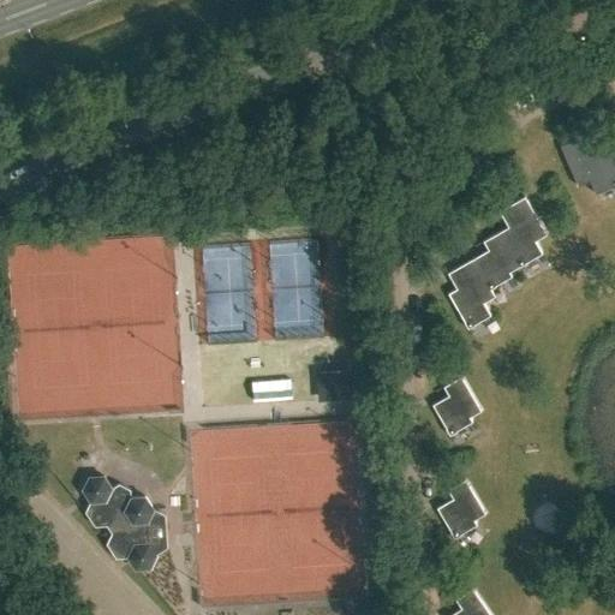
[(593,149),(586,132),(560,143),(577,184),(589,179),(595,192),(614,183),(614,139),(607,143),(593,149)]
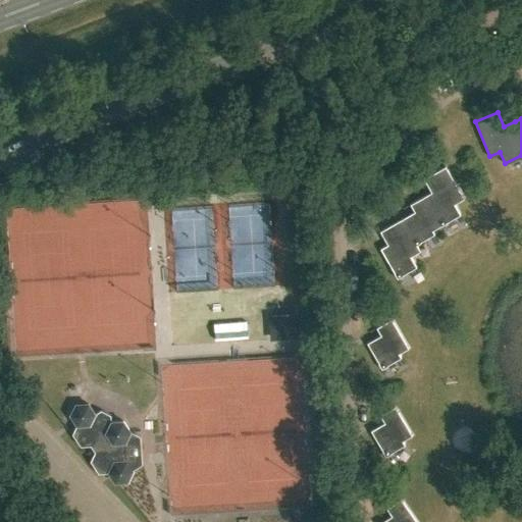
[(430,191),(447,220),(459,213),(453,203),(463,197),(445,165),(423,177),(430,191)]
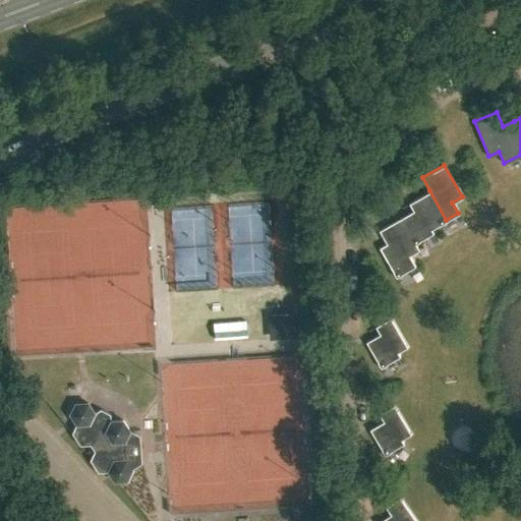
[(430,229),(446,220),(429,190),(409,203),(413,210),(400,218),(415,243),(432,233),(430,229)]
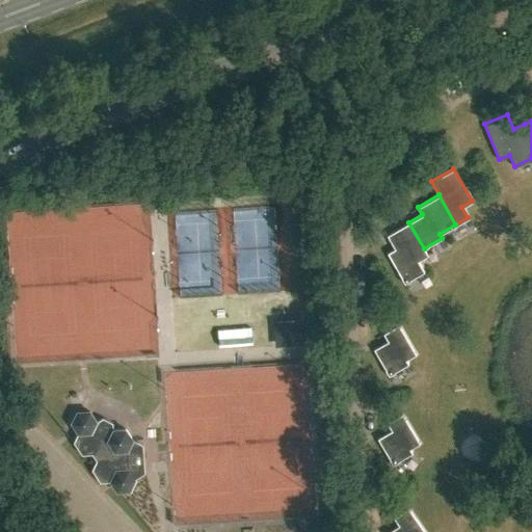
[(424,248),(408,222),(387,235),(395,248),(388,253),(401,276),(401,277),(403,283),(424,271),(418,261),(427,255),(423,248),(424,248)]
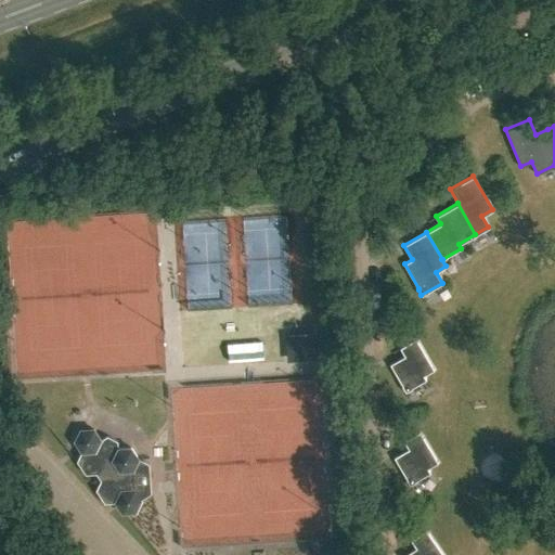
[(400,347),(404,355),(389,363),(405,390),(425,378),(423,374),(433,369),(415,338),(400,347)]
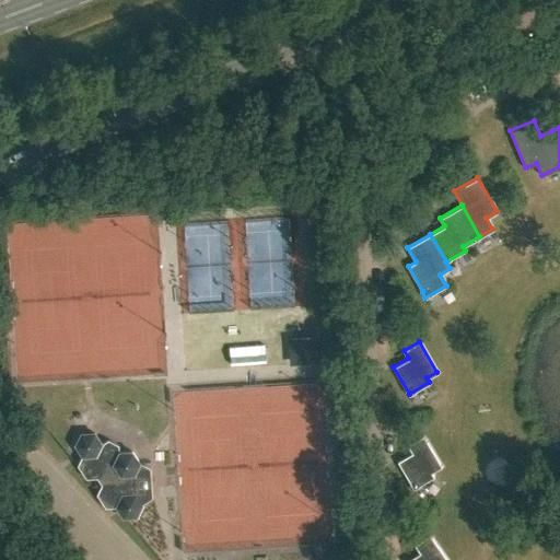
[(120,512),(123,516),(136,515),(140,506),(152,498),(151,468),(139,463),(139,462),(131,451),(118,452),(118,444),(107,439),(101,443),(93,432),(81,432),(74,444),(81,455),(79,465),(88,477),(98,477),(102,483),(97,493),(106,506),(109,506),(116,505),(120,512)]
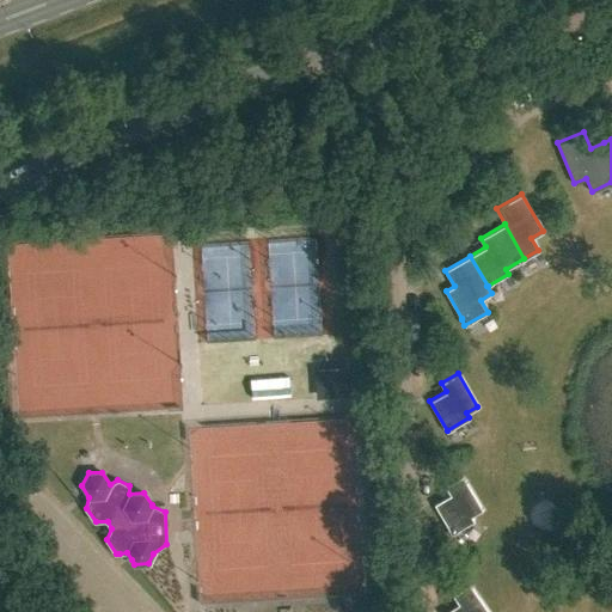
[(445,485),(451,494),(434,503),(448,527),(447,527),(451,533),(473,520),(471,515),(482,509),(461,476),(445,485)]
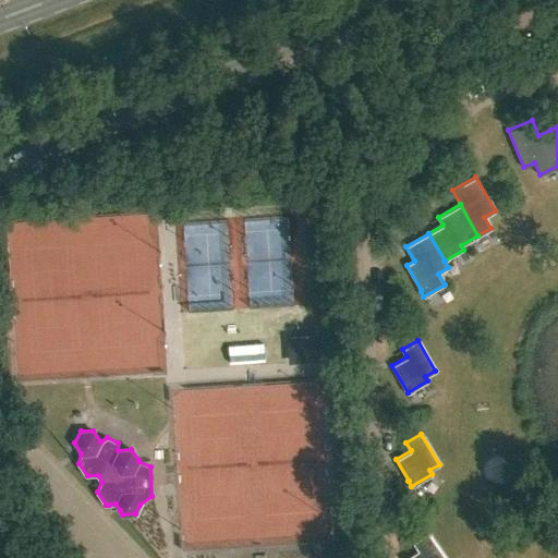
[(446,557),(427,532),(412,543),(417,549),(405,557),(446,557)]
